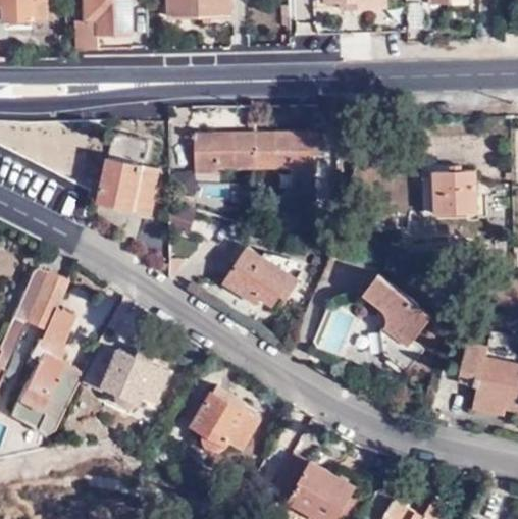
[(39,0),(0,0),(0,21),(42,20),(42,3),(40,3),(39,0)]
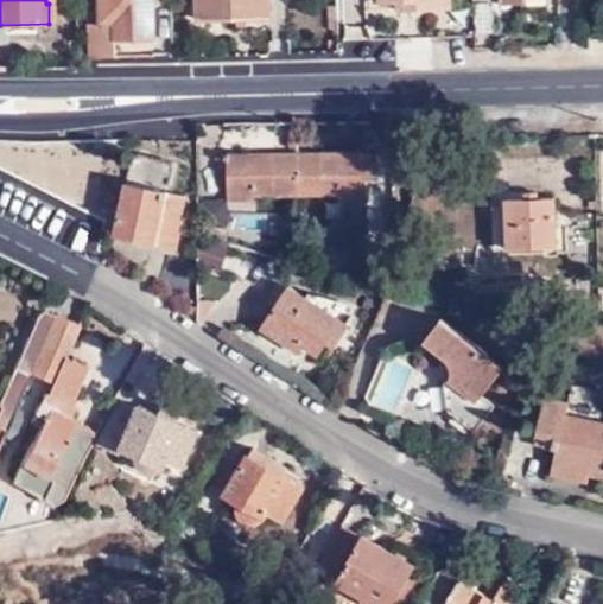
[(82,59),(106,59),(105,42),(147,40),(145,0),(91,0),(93,24),(81,24),(82,59)]
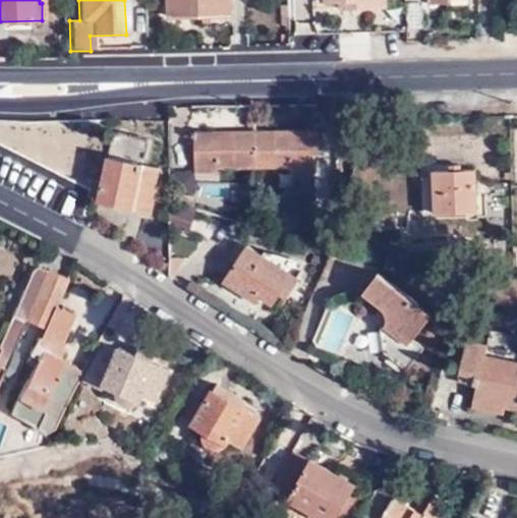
[(222,0),(161,0),(162,17),(223,15),(222,0)]
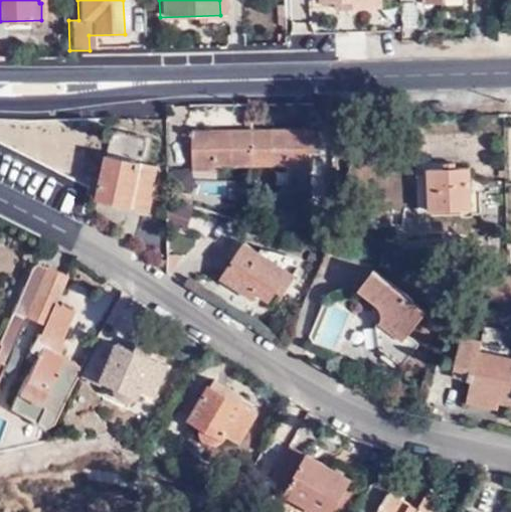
[(314,0),(315,2),(332,2),(333,9),(374,8),(373,0),(314,0)]
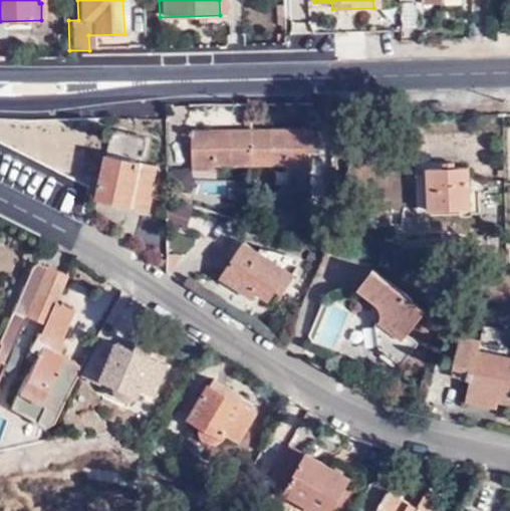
[(67,129),(16,119),(15,132),(0,130),(0,154),(10,156),(7,170),(24,173),(24,177),(57,183),(67,129)]
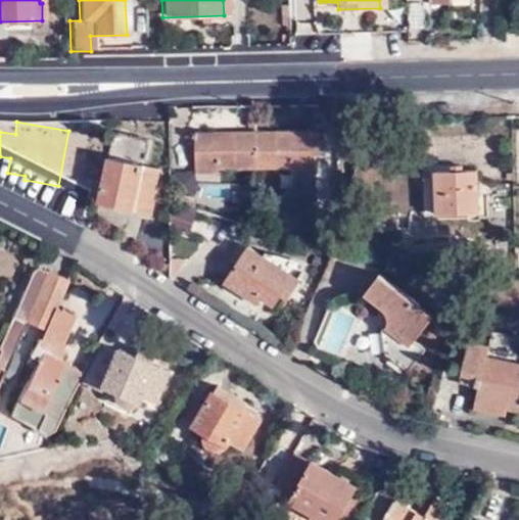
[(253,133),(254,170),(294,169),(294,173),(317,172),(316,138),(326,137),(326,132),(253,133)]
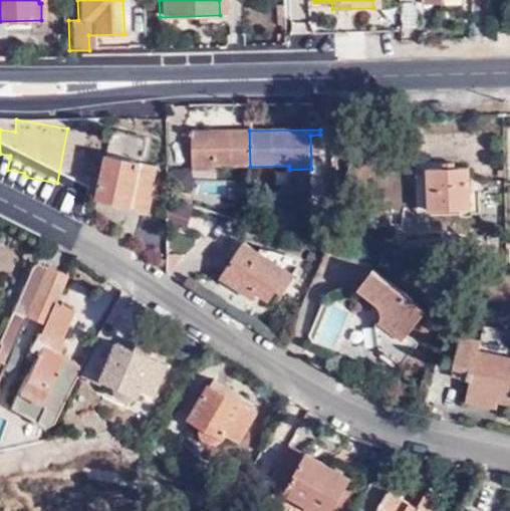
[(219,167),(250,167),(249,131),(183,133),(183,137),(192,137),(193,171),(219,171),(219,167)]
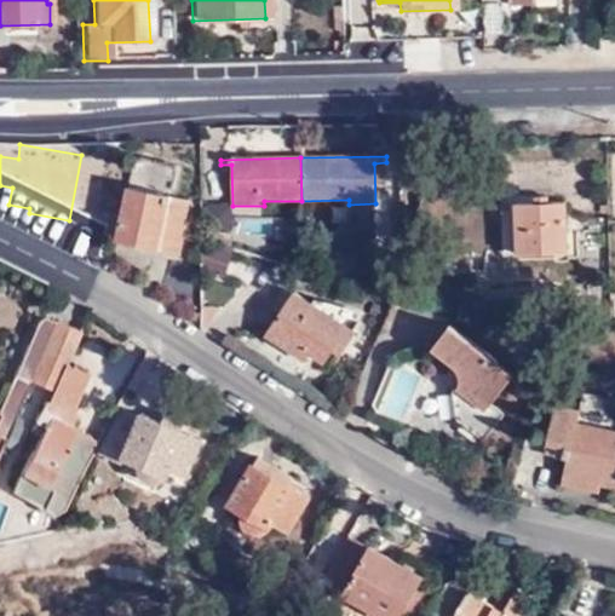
[(176,170),(136,160),(113,248),(179,264),(187,225),(183,224),(188,202),(170,199),(176,170)]
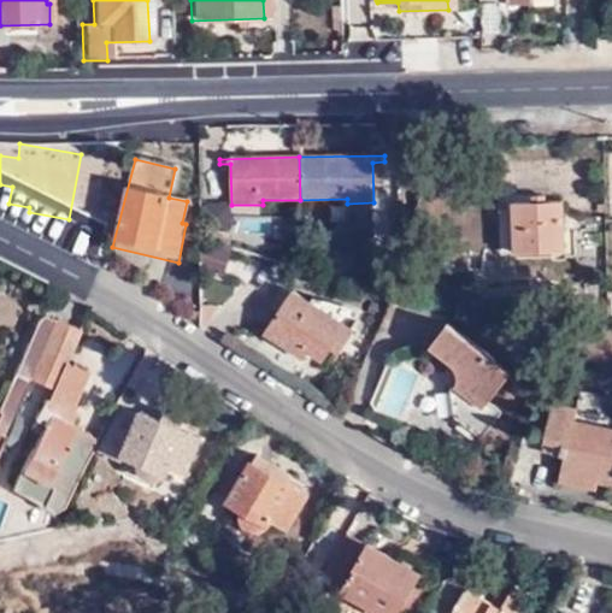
[(513,257),(513,207),(502,207),(502,255),(513,257)]
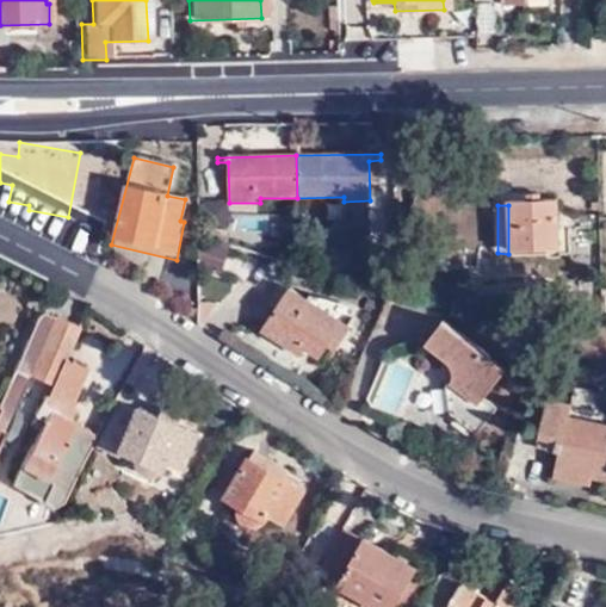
[(558,205),(508,205),(508,254),(558,254),(558,205)]
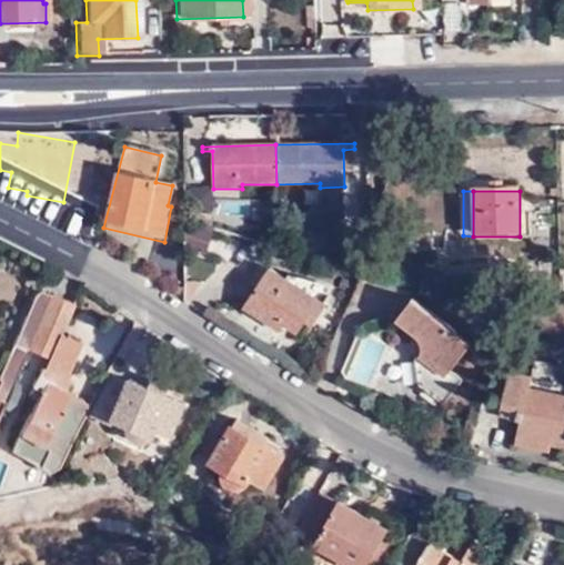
[(207,229),(184,230),(185,244),(208,243),(207,229)]
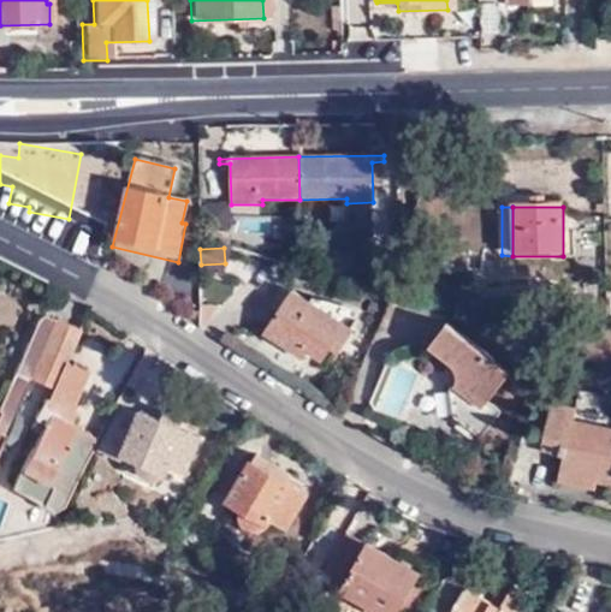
[(340,330),(308,308),(289,295),(260,337),(284,354),(290,346),(318,364),(325,354),(340,330)]
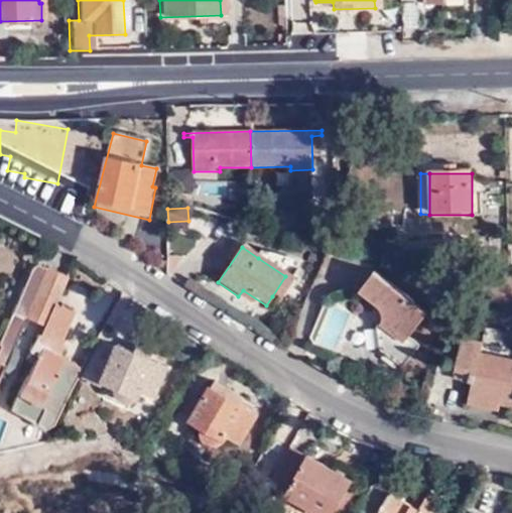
[(260,252),(258,258),(285,276),(292,282),(295,279),(297,273),(298,266),(260,252)]
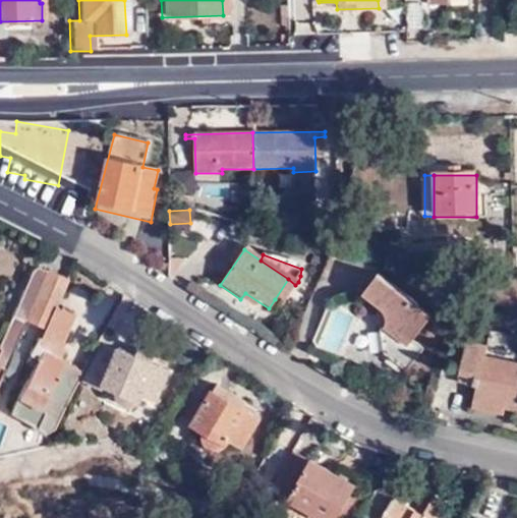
[(25,321),(47,269),(41,268),(38,268),(33,269),(30,274),(13,315),(25,321)]
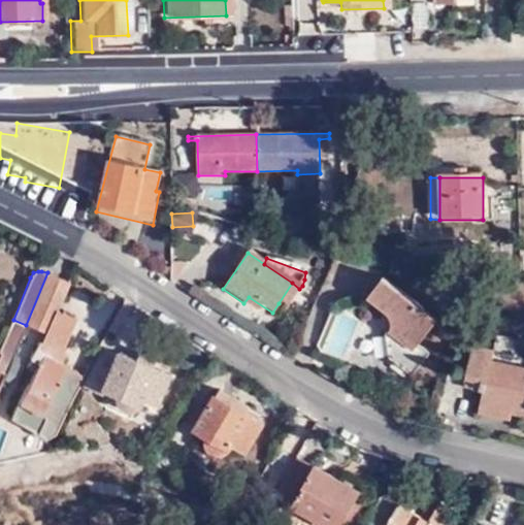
[(68,283),(47,272),(26,325),(25,326),(43,335),(61,343),(72,317),(57,309),(68,283)]
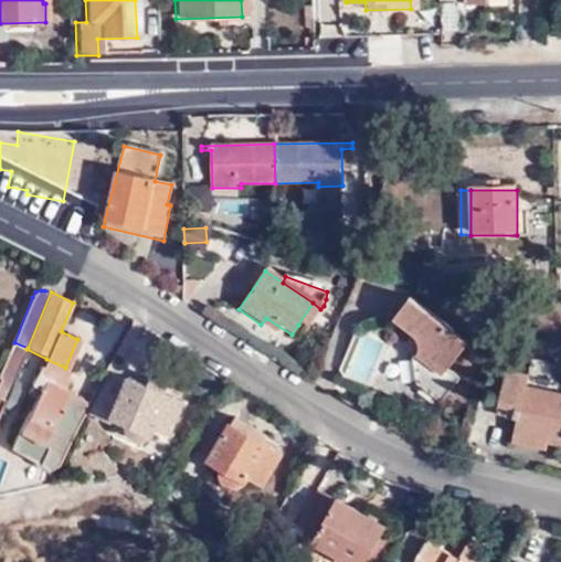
[(457,358),(456,332),(413,298),(394,320),(410,333),(417,383),(444,402),(463,379),(451,369),(457,358)]
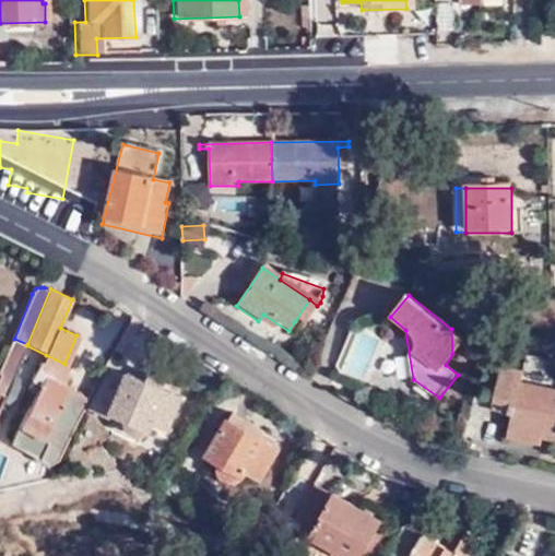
[(317,306),(309,299),(295,321),(303,328),(318,308),(317,306)]
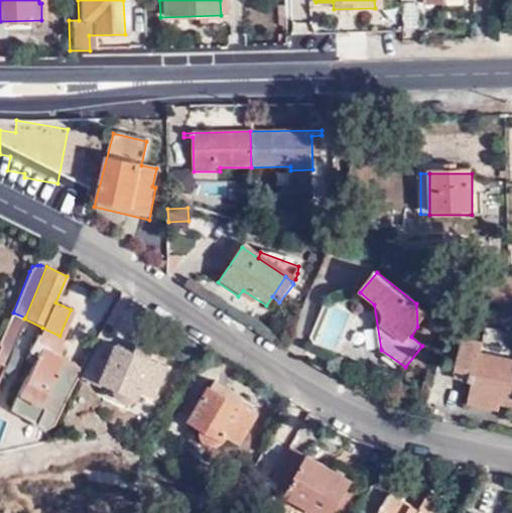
[(429,313),(416,303),(417,327),(429,313)]
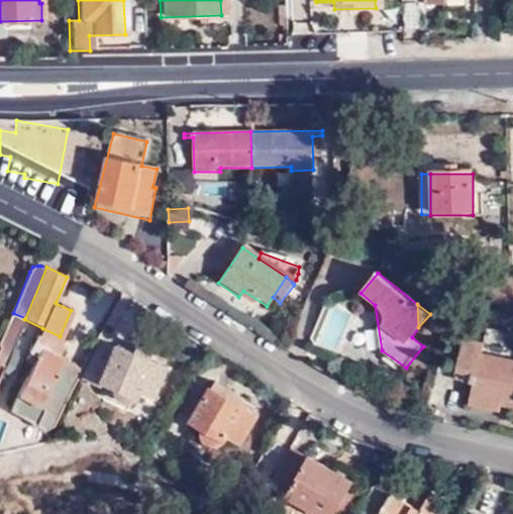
[(24,319),(25,318),(13,313),(9,320),(21,326),(24,319)]
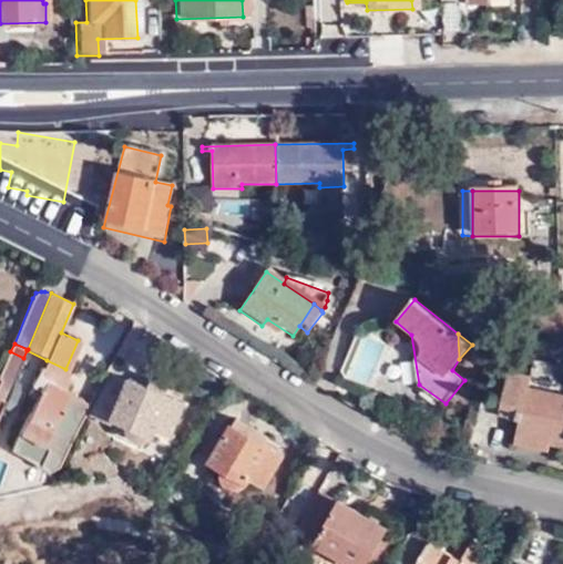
[(0,399),(6,401),(23,358),(10,351),(10,352),(0,377),(0,399)]
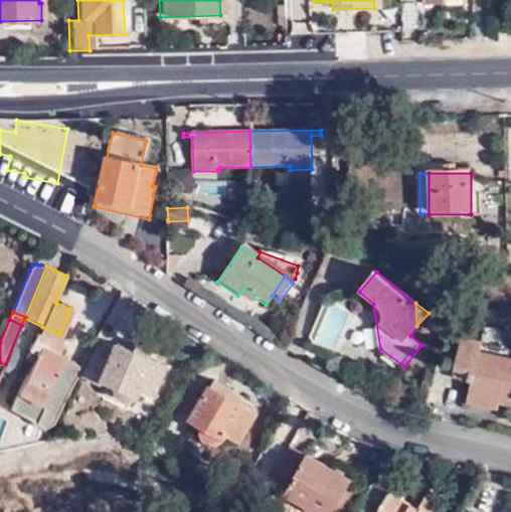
[(54,347),(59,335),(42,327),(36,338),(54,347)]
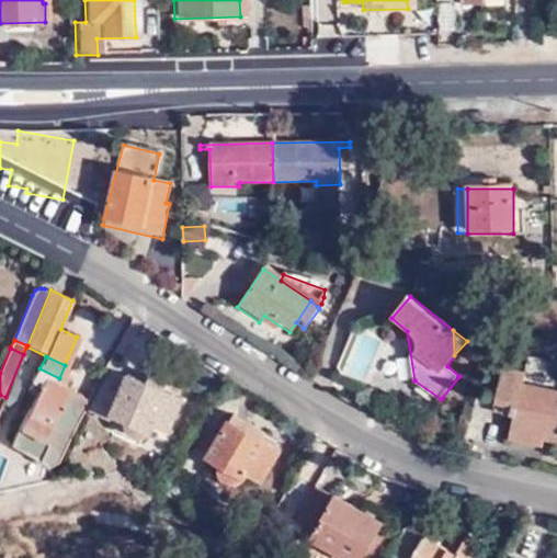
[(555,368),(524,363),(523,373),(500,369),(493,403),(512,407),(511,417),(513,417),(509,440),(541,446),(543,440),(556,442),(556,390),(550,389),(555,368)]
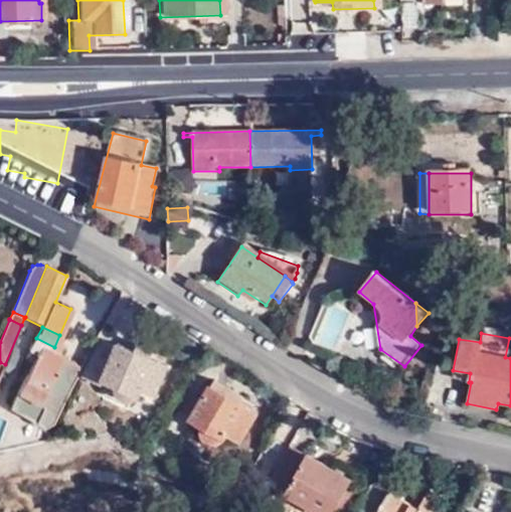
[(10,408),(45,429),(79,371),(58,359),(50,356),(54,347),(36,338),(34,336),(25,353),(36,359),(10,408)]
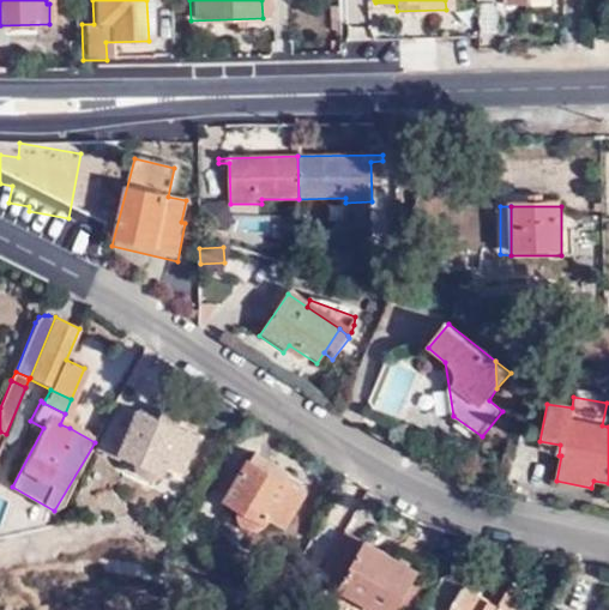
[(193,427),(160,412),(156,420),(138,412),(134,421),(122,415),(108,448),(137,463),(137,471),(140,475),(146,478),(154,477),(160,473),(164,465),(181,472),(198,436),(191,433),(193,427)]
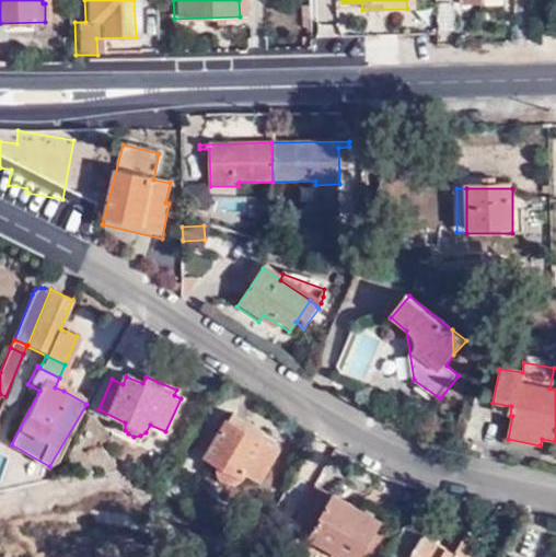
[(55,387),(64,391),(67,382),(59,378),(55,387)]
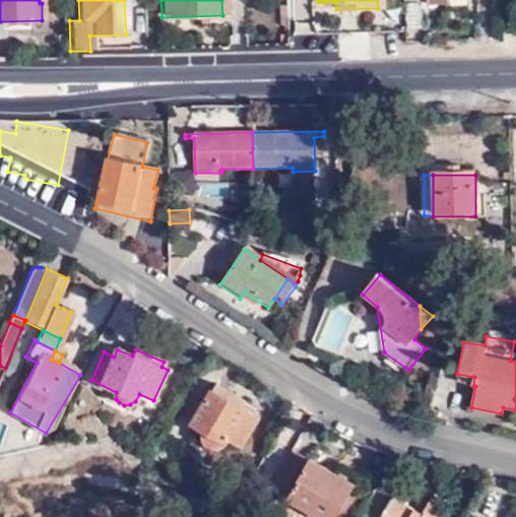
[(244,409),(245,406),(246,403),(214,385),(211,390),(244,409)]
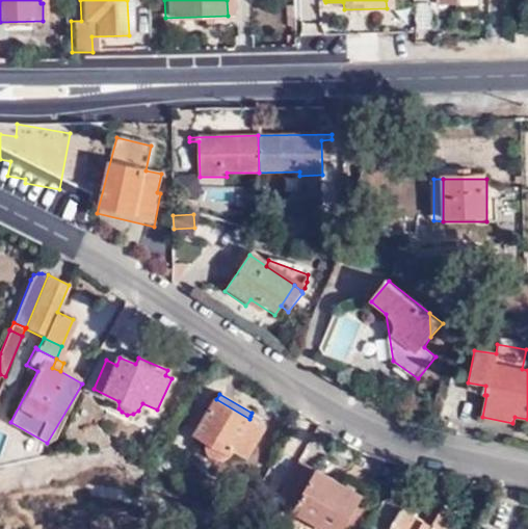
[(261,421),(251,416),(249,419),(216,399),(207,415),(196,410),(186,428),(195,434),(193,437),(207,446),(207,455),(212,458),(218,460),(226,459),(232,455),(233,451),(247,459),(264,430),(258,426),(261,421)]
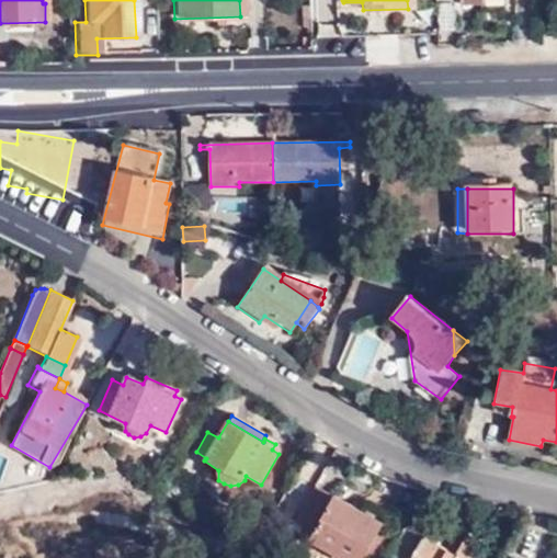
[(338,499),(316,488),(295,524),(316,536),(313,541),(343,557),(362,557),(367,549),(374,553),(391,520),(366,507),(363,513),(339,497),(338,499)]
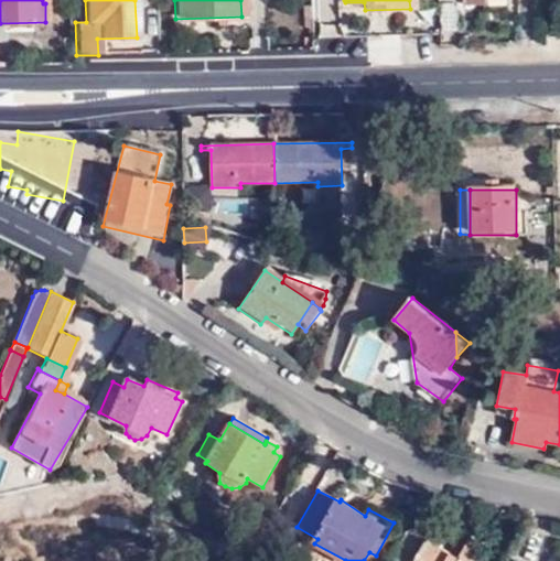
[(476,560),(488,540),(472,530),(455,558),(423,541),(411,560),(476,560)]
